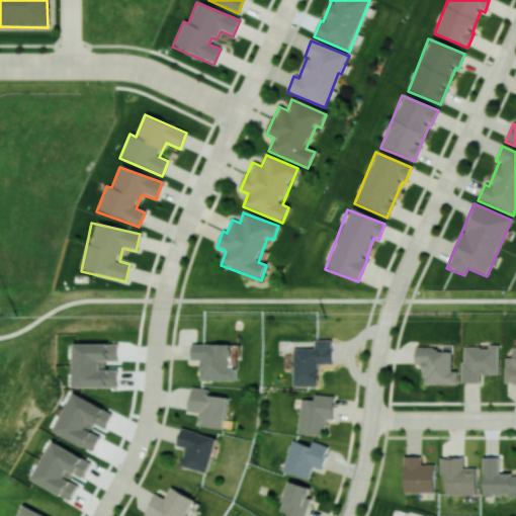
[(291,388),(317,388),(317,365),(331,365),(331,341),(313,342),(313,349),(291,350),(291,388)]
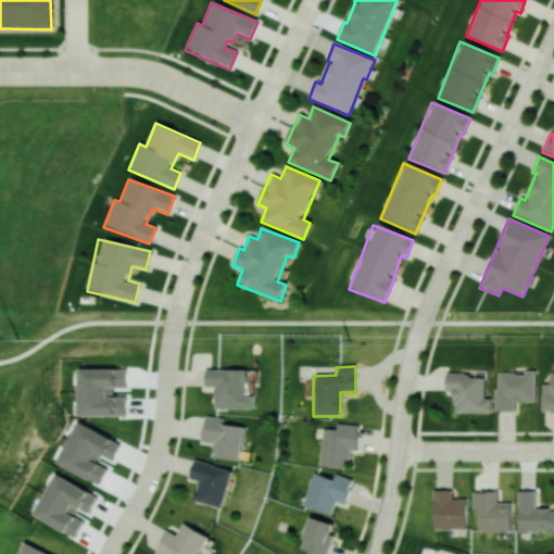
[(124,370),(77,370),(77,417),(124,417),(124,399),(106,399),(106,389),(124,389),(124,370)]
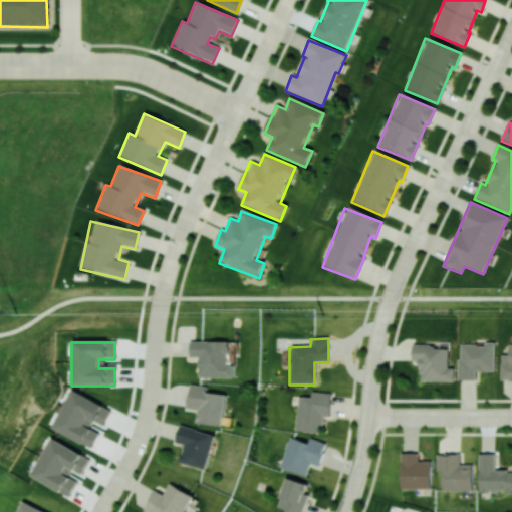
[(198,378),(233,378),(233,366),(227,366),(227,342),(190,342),(189,358),(198,358),(198,378)]
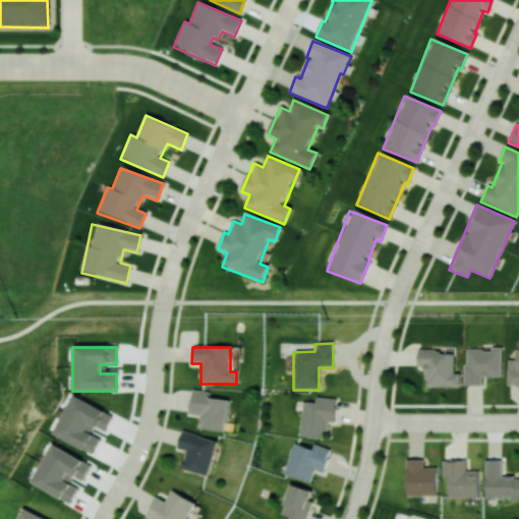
[(502,349),(491,348),(491,351),(464,350),(463,387),(481,387),(481,378),(501,379),(502,349)]
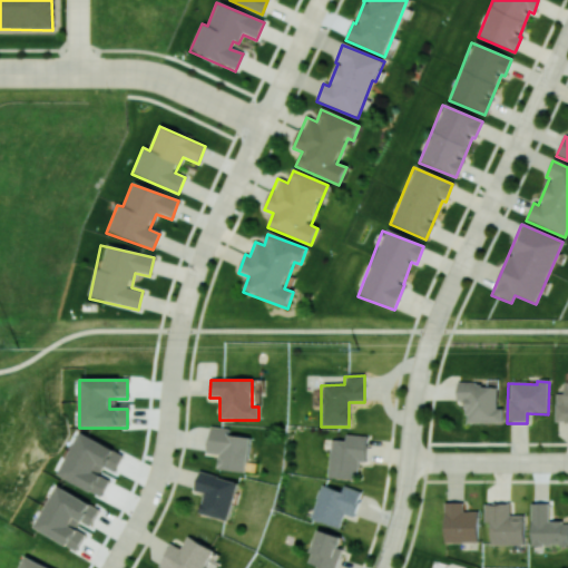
[(554,394),(554,423),(567,423),(567,383),(562,383),(562,394),(554,394)]
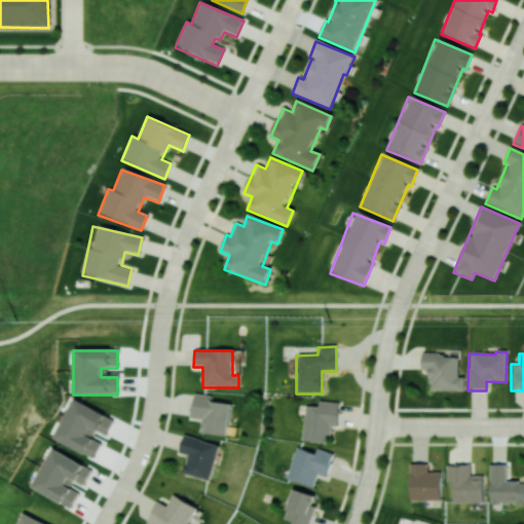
[(421,370),(428,370),(428,391),(462,391),(462,378),(458,378),(457,356),(421,357),(421,370)]
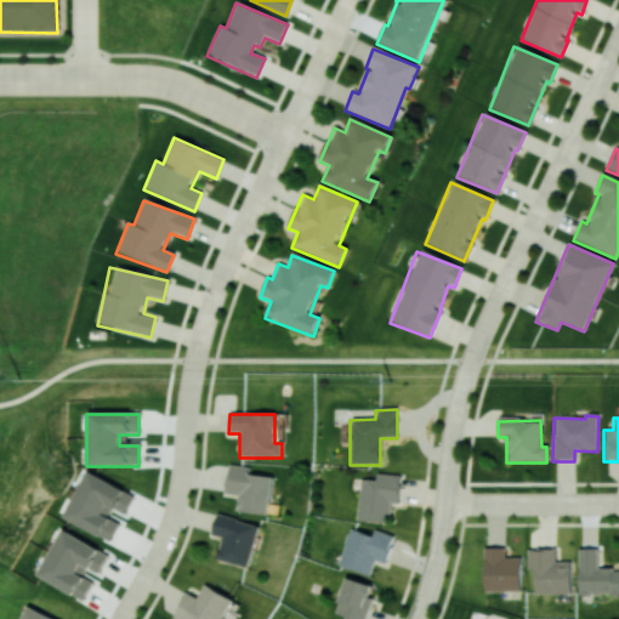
[(271,478),(248,476),(249,469),(228,466),(225,495),(238,497),(236,512),(267,516),(271,478)]
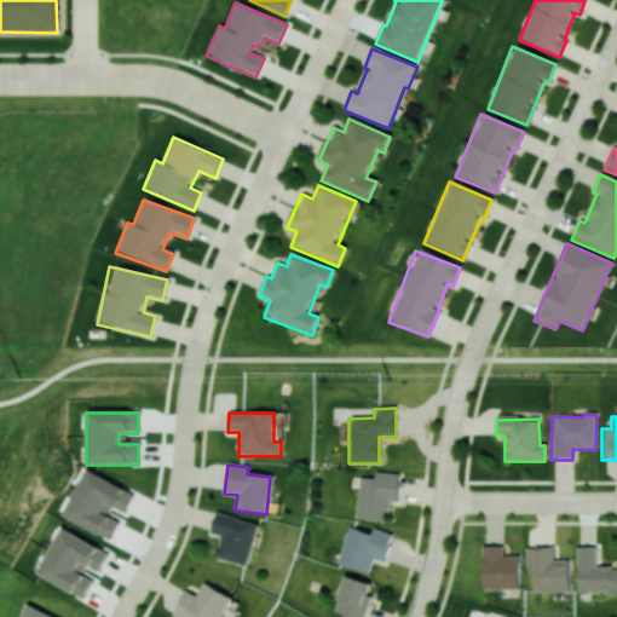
[(63,519),(110,540),(117,523),(107,518),(111,508),(125,514),(133,494),(84,472),(63,519)]
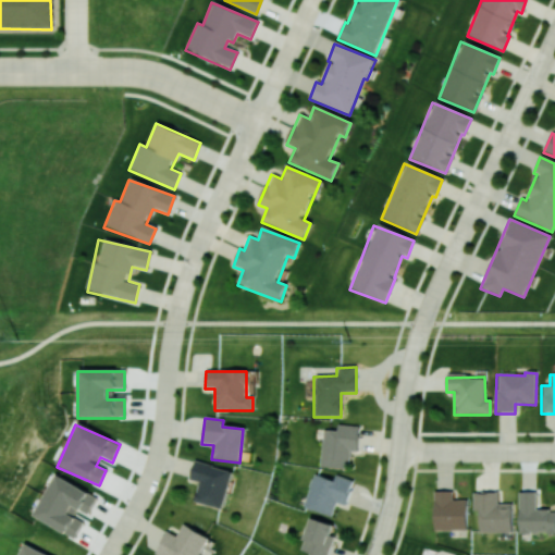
[(348,469),(349,453),(356,453),(357,427),(336,426),(336,431),(321,431),(319,468),(348,469)]
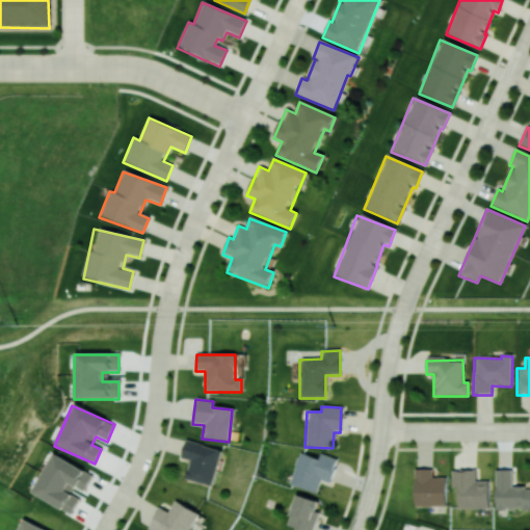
[(212,487),(221,450),(185,442),(181,459),(189,461),(185,480),(212,487)]
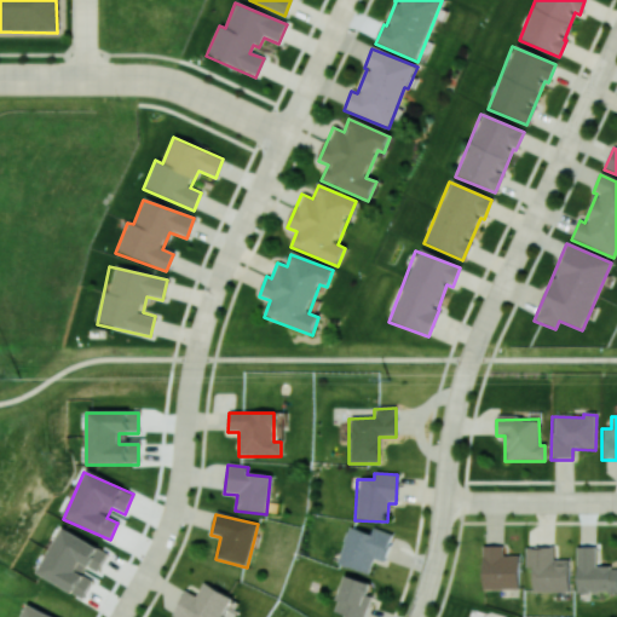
[(335,564),(368,575),(373,559),(382,563),(392,536),(372,529),(369,536),(349,528),(335,564)]
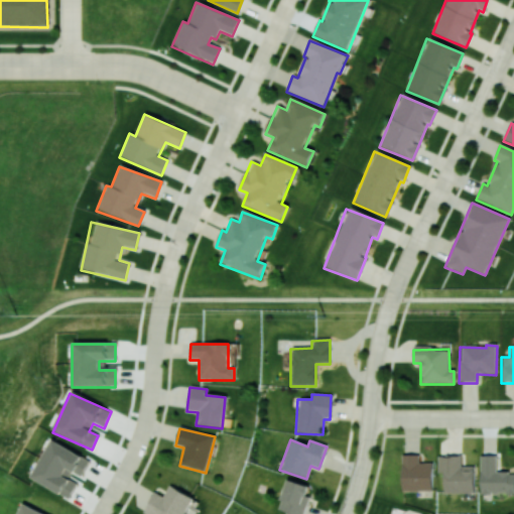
[(90,462),(50,441),(30,479),(69,499),(77,485),(68,480),(71,473),(81,478),(90,462)]
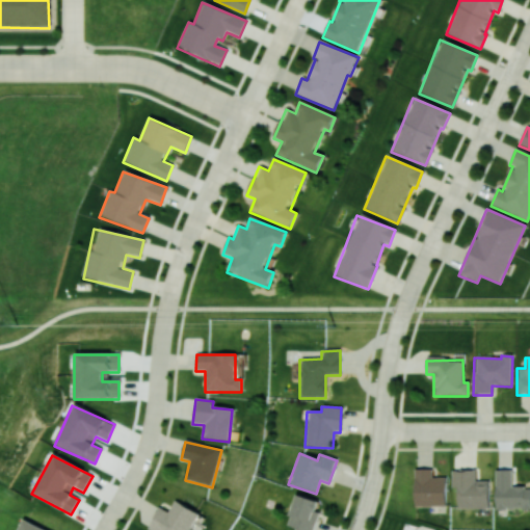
[(414,507),(445,508),(445,479),(431,478),(431,470),(414,470),(414,507)]
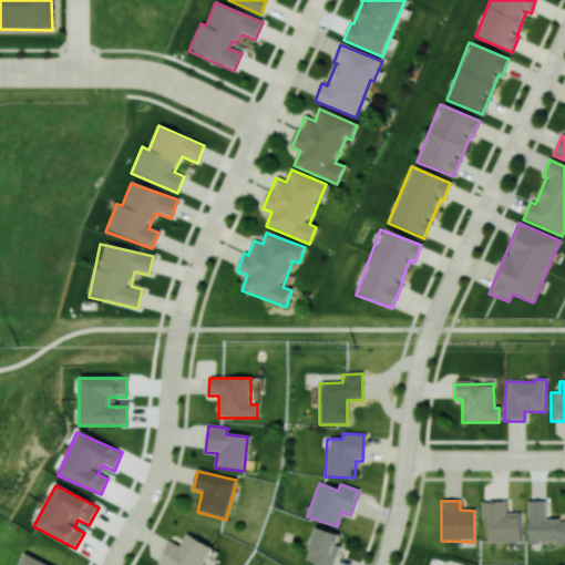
[(527,545),(564,544),(564,520),(545,521),(545,502),(527,502),(527,545)]
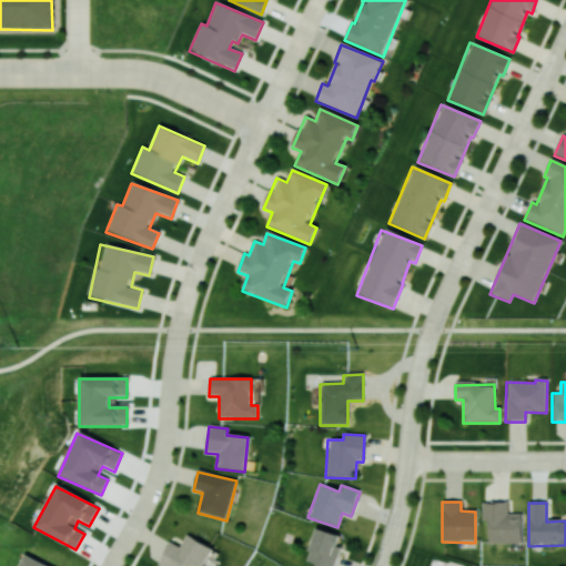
[(522,545),(522,515),(507,515),(507,504),(482,504),(482,522),(487,522),(487,544),(522,545)]
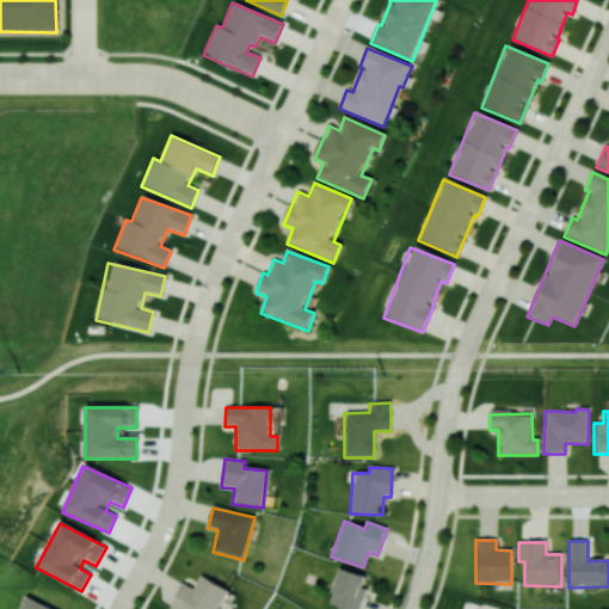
[(360,608),(365,590),(361,589),(364,577),(339,570),(328,606),(338,608),(360,608)]
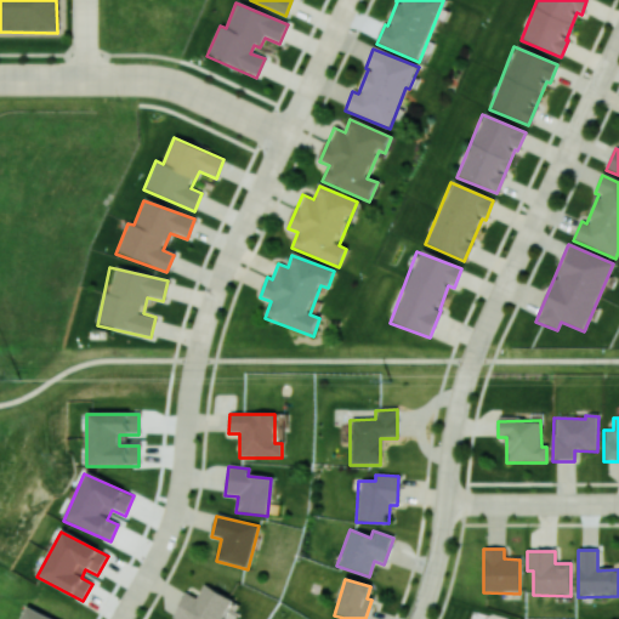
[(222,618),(232,600),(203,586),(197,598),(185,594),(174,618),(222,618)]
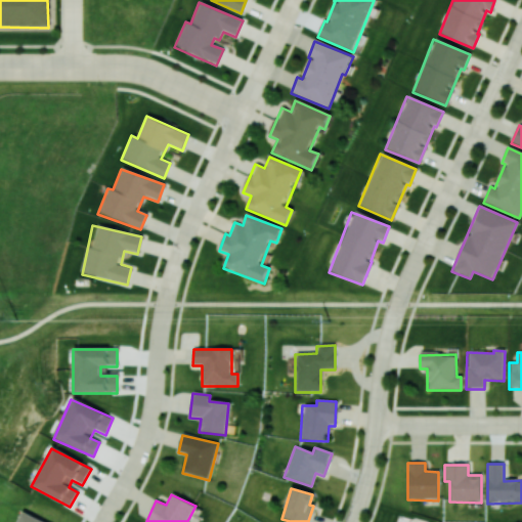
[(43,521),(22,513),(17,521),(43,521)]
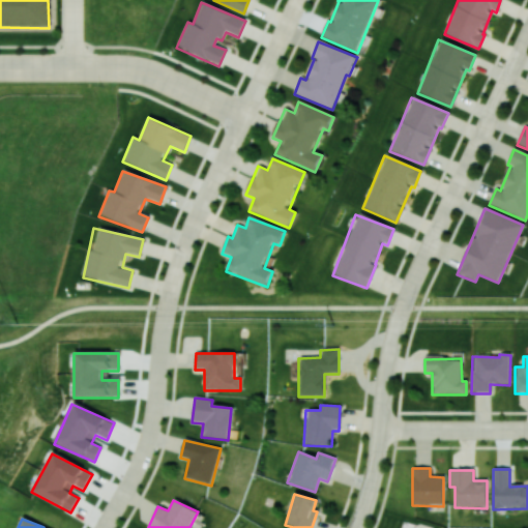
All buildings are outlined.
